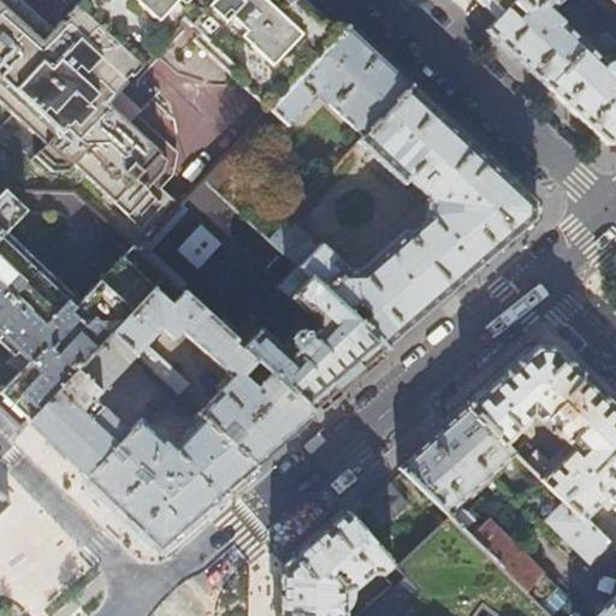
[(185,39),(202,54),(225,30),(253,0),(71,0),(64,9),(66,11),(61,16),(60,13),(43,31),(9,0),(0,0),(0,105),(42,143),(36,150),(52,165),(67,161),(87,181),(132,129),(102,100),(123,78),(119,76),(124,71),(126,73),(173,23),(171,21),(175,17),(191,31),(185,39)]
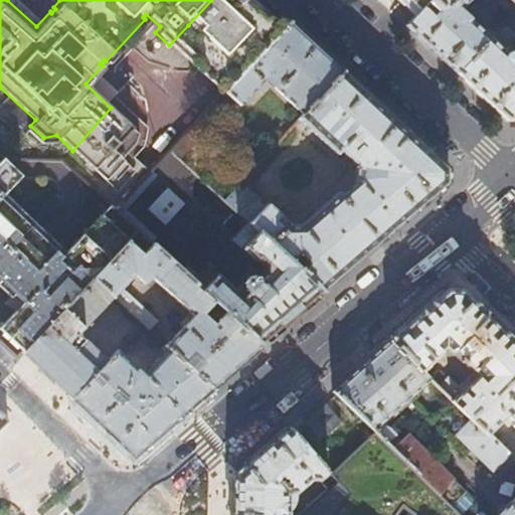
[(222,96),(286,28),(279,21),(277,20),(276,19),(274,18),(272,18),(271,18),(269,19),(250,2),(248,0),(211,0),(188,25),(169,45),(222,96)]
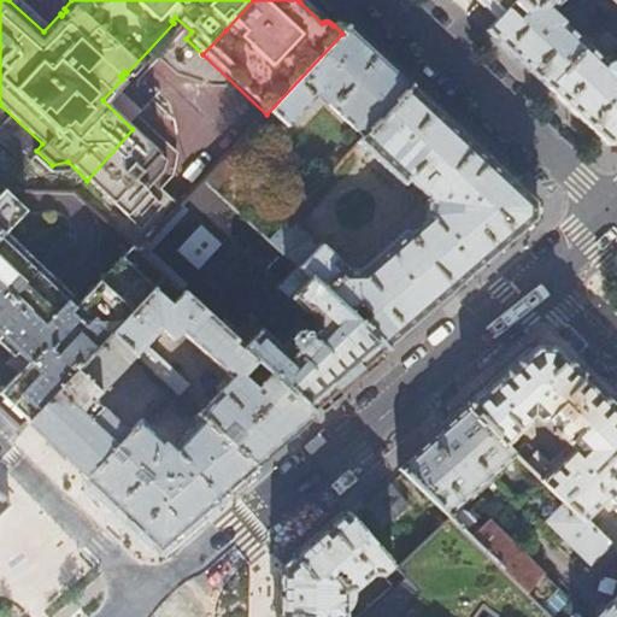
[(517,0),(486,0),(504,16),(517,0)]
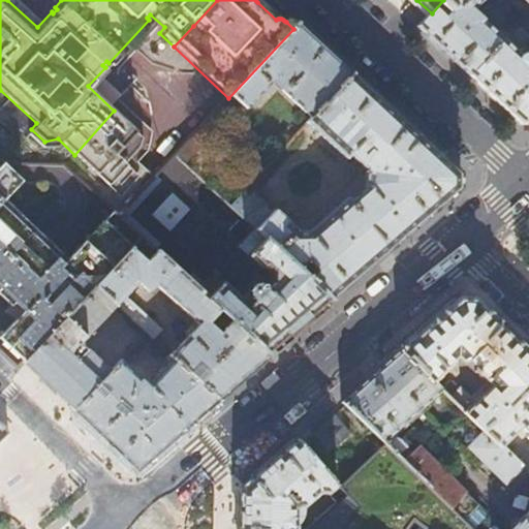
[(443,0),(432,13),(418,28),(438,47),(470,76),(505,39),(509,34),(504,30),(500,35),(475,11),(486,0),(485,0),(443,0)]
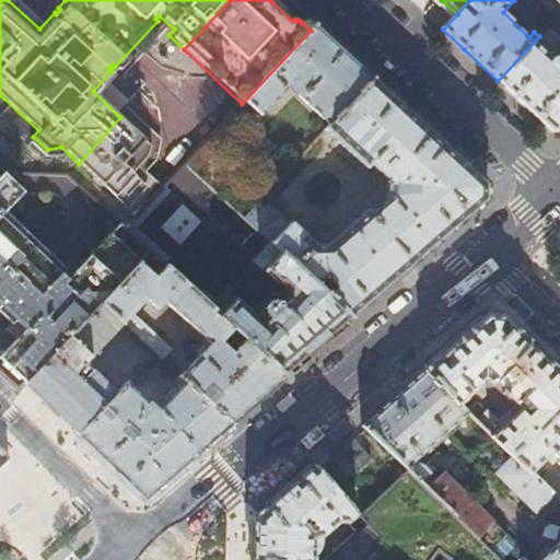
[(557,18),(559,13),(559,4),(555,0),(543,0),(540,2),(557,18)]
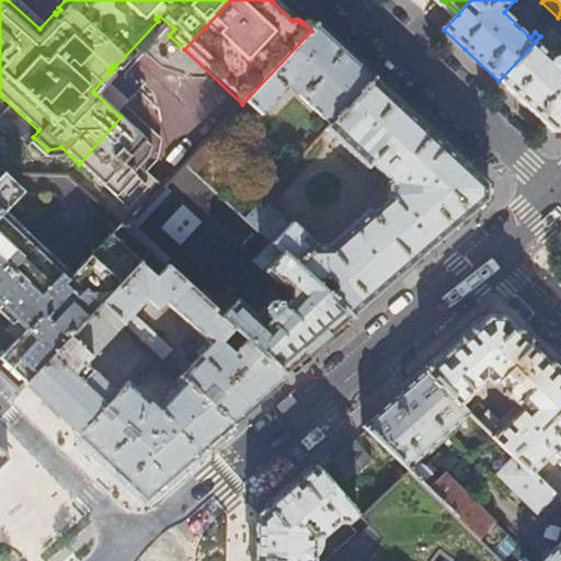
[(560,13),(558,18),(540,36),(536,42),(499,81),(552,130),(560,130),(560,13)]
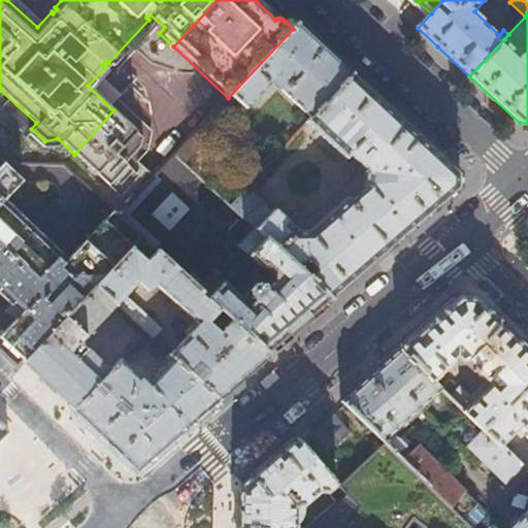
[(174,155),(185,164),(240,103),(246,109),(270,84),(279,91),(311,119),(353,74),(329,53),(298,23),(293,29),(228,98),(174,155)]
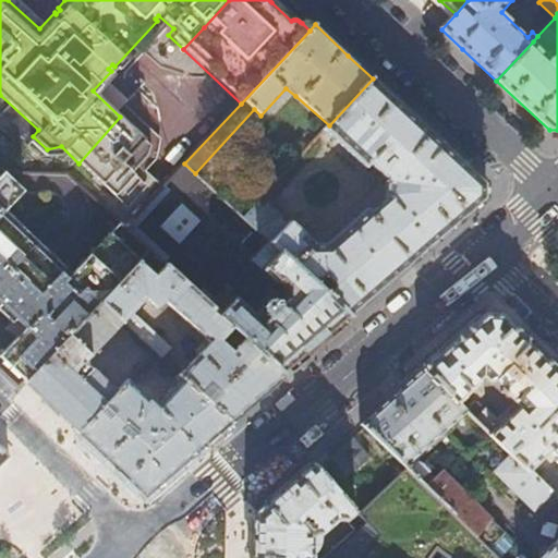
[(258,201),(243,218),(279,252),(315,284),(325,277),(334,287),(326,294),(351,318),(351,317),(485,201),(485,183),(373,79),(329,125),(325,130),(366,168),(371,165),(376,170),(372,174),(380,182),(384,178),(388,182),(386,185),(384,198),(386,199),(372,214),(367,210),(327,245),(316,246),(290,222),(287,227),(280,220),(281,218),(269,206),(267,208),(258,201)]
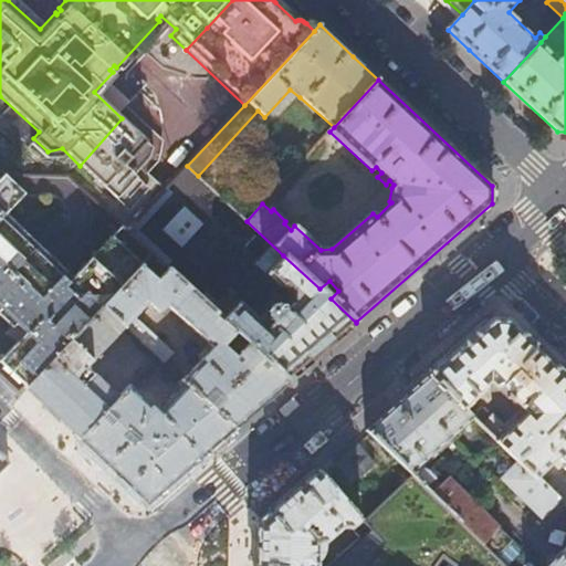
[(122,118),(80,166),(100,184),(143,137),(122,118)]
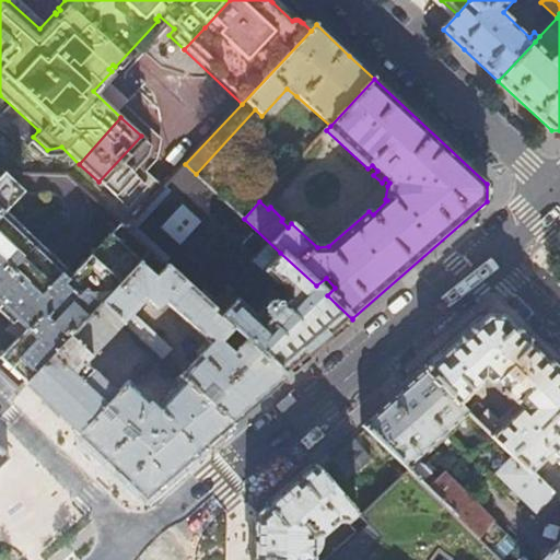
[(56,153),(61,147),(47,150),(33,137),(28,141),(45,155),(56,153)]
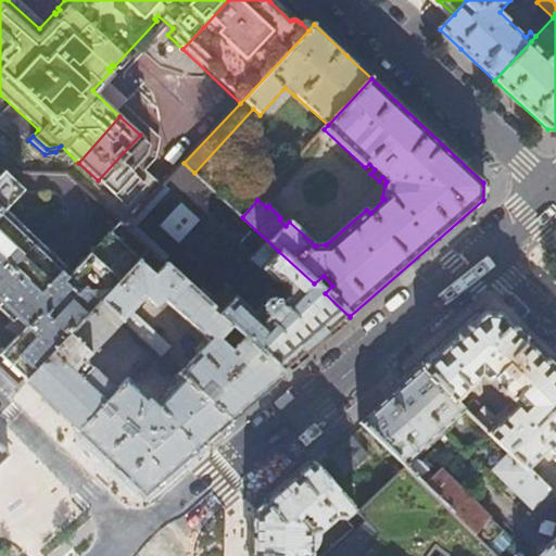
[(24,191),(4,173),(0,177),(0,302),(12,315),(26,327),(0,354),(27,380),(103,302),(141,262),(152,251),(125,226),(121,223),(73,273),(7,210),(24,191)]
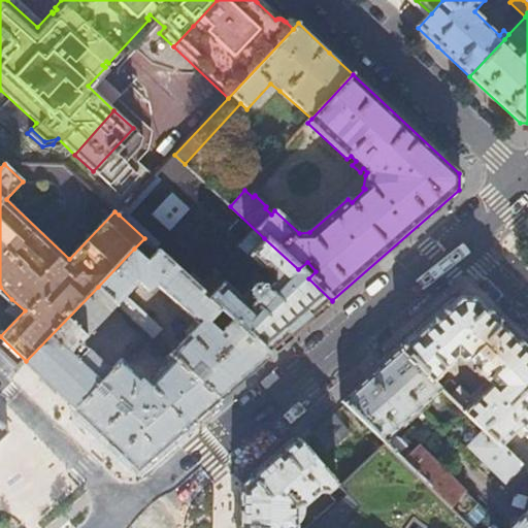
[(119,215),(144,238),(155,249),(159,243),(129,215),(161,180),(156,175),(119,215)]
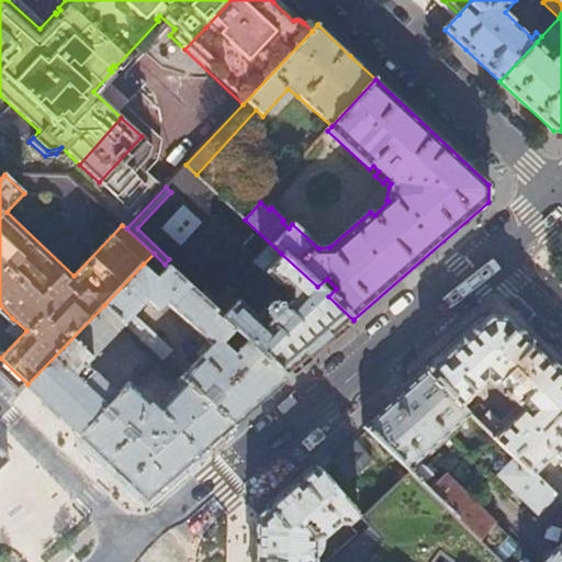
[(215,301),(210,306),(288,378),(316,352),(353,321),(328,296),(317,287),(281,254),(263,272),(269,278),(266,280),(271,284),(273,282),(279,287),(281,284),(288,292),(288,300),(285,302),(283,301),(281,303),(283,305),(281,307),(276,302),(270,302),(269,304),(267,302),(263,305),(266,307),(256,317),(237,301),(227,312),(215,301)]
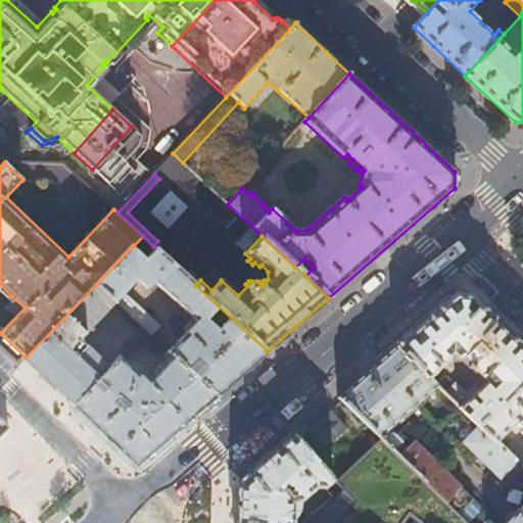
[(197,322),(170,351),(217,395),(268,351),(195,285),(156,249),(147,259),(133,246),(97,284),(115,301),(146,330),(152,335),(160,325),(128,294),(140,281),(149,290),(155,283),(197,322)]
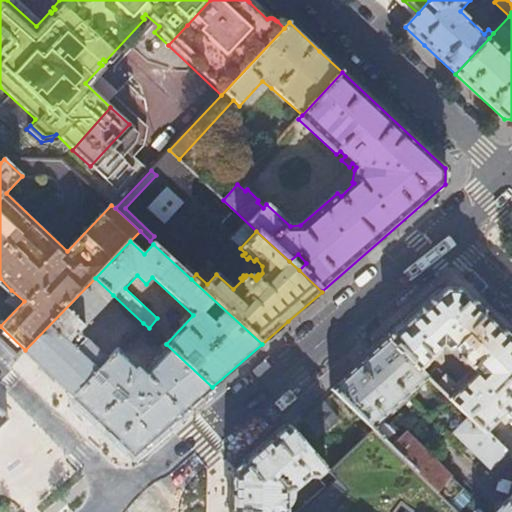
[(113,295),(95,278),(25,350),(50,374),(74,396),(93,376),(99,370),(108,360),(83,336),(86,333),(81,328),(113,295)]
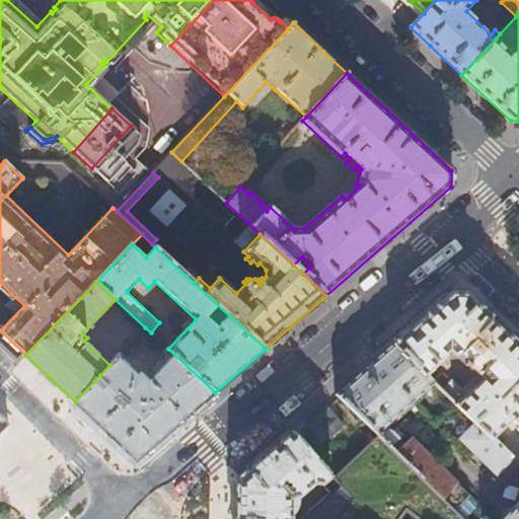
[(476,422),(518,378),(518,346),(479,307),(465,293),(452,293),(394,343),(428,375),(450,353),(454,357),(461,357),(465,361),(463,362),(465,364),(463,366),(466,368),(468,367),(477,375),(463,389),(454,381),(447,388),(439,380),(436,383),(476,422)]
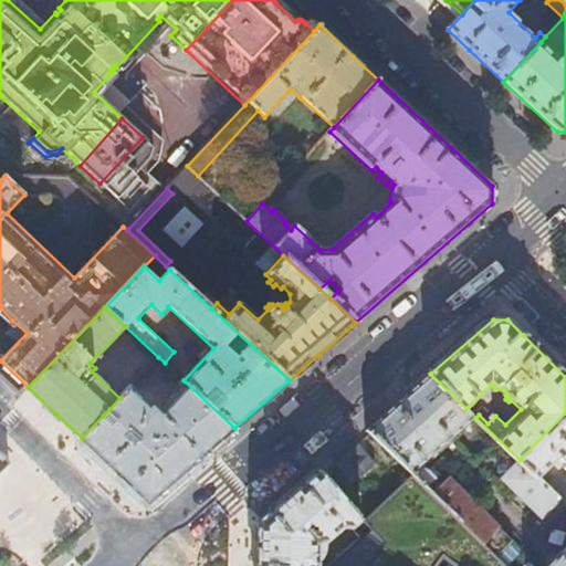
[(169,367),(165,363),(158,357),(138,379),(145,386),(153,384),(169,367)]
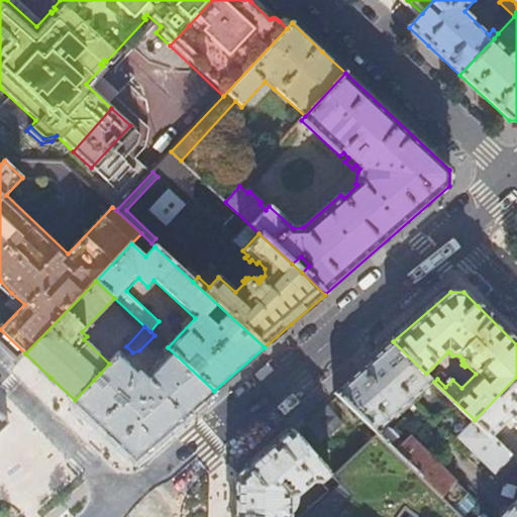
[(377,432),(455,508),(471,491),(458,481),(457,481),(411,436),(404,442),(399,437),(395,431),(392,429),(383,425),(434,381),(426,374),(393,341),(367,365),(335,392),(377,432)]
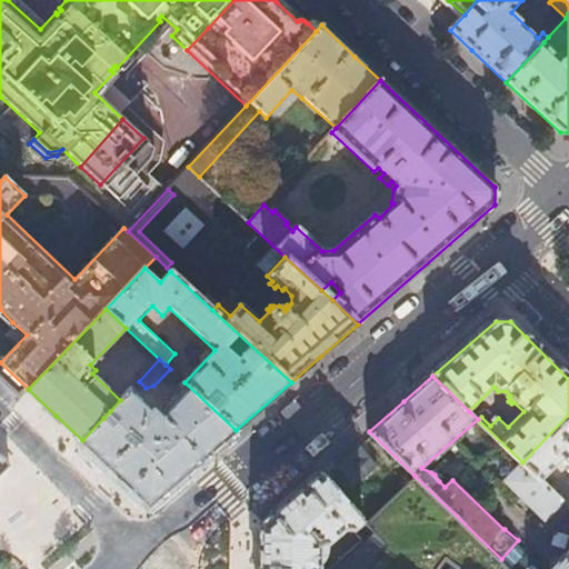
[(185,382),(183,381),(179,386),(183,390),(159,415),(131,388),(120,400),(110,411),(119,420),(112,427),(103,418),(82,440),(117,473),(149,505),(186,473),(236,430),(185,382)]
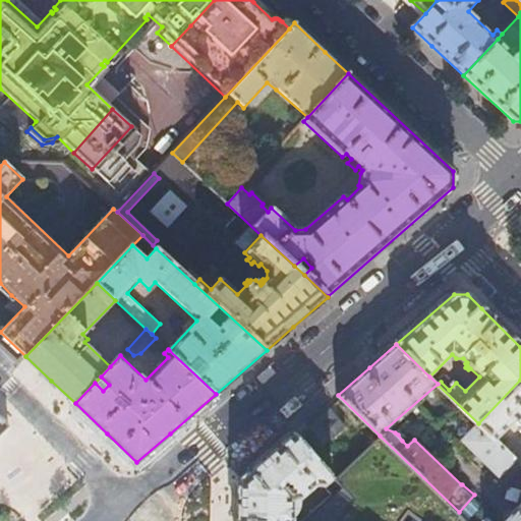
[(520,432),(520,380),(478,423),(479,425),(497,442),(516,423),(520,427),(520,432)]
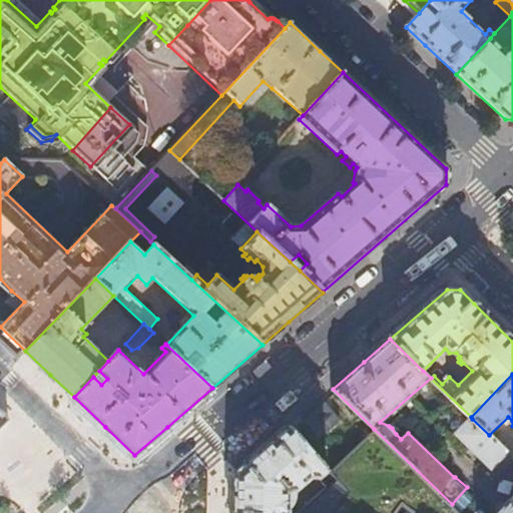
[(318,439),(341,419),(325,400),(302,421),(318,439)]
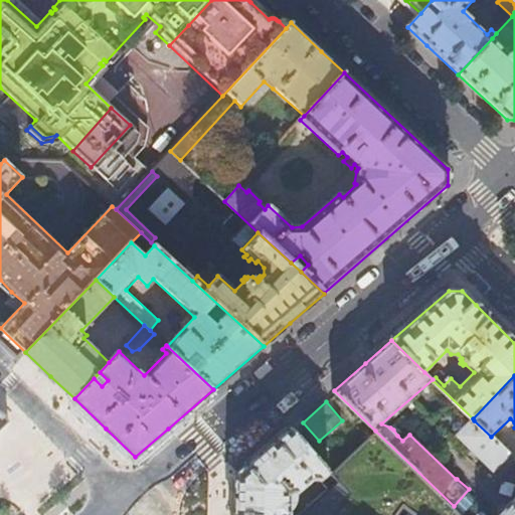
[(500,480),(514,464),(514,459),(491,437),(474,420),(473,421),(468,416),(465,416),(455,425),(456,428),(461,434),(459,436),(494,472),(492,473),(500,480)]
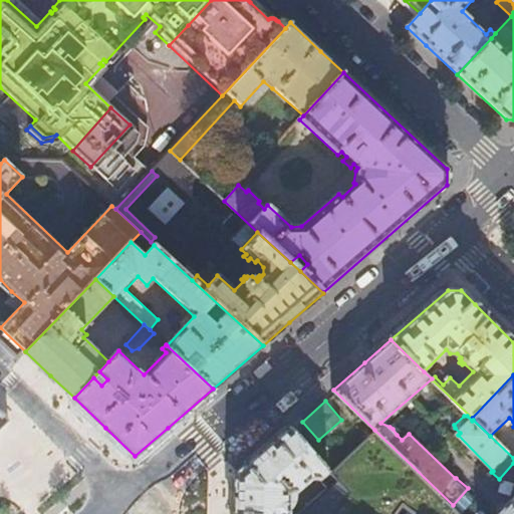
[(329,474),(289,428),(263,450),(235,474),(234,513),(286,513),(288,513),(289,509),(293,503),(295,494),(310,482),(318,481),(326,490),(335,482),(329,474)]
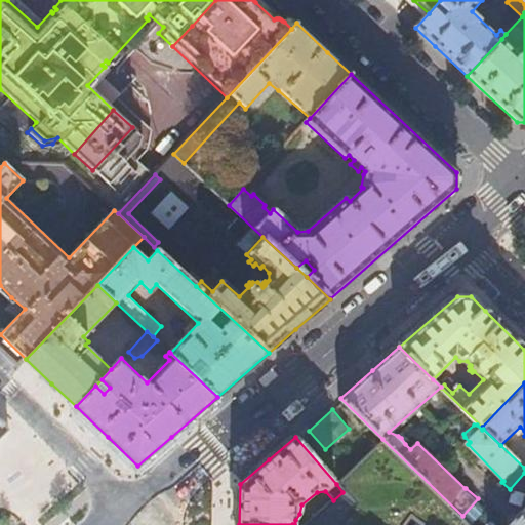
[(472,524),(462,516),(382,439),(362,459),(336,484),(342,492),(333,500),(306,524),(472,524)]
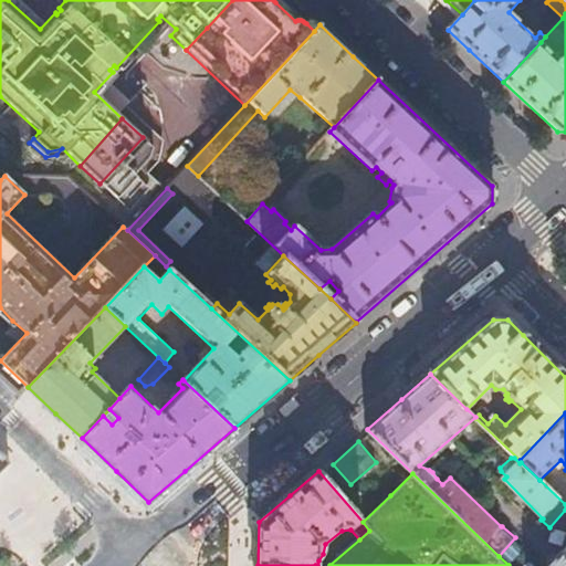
[(565,565),(565,547),(547,565),(565,565)]
